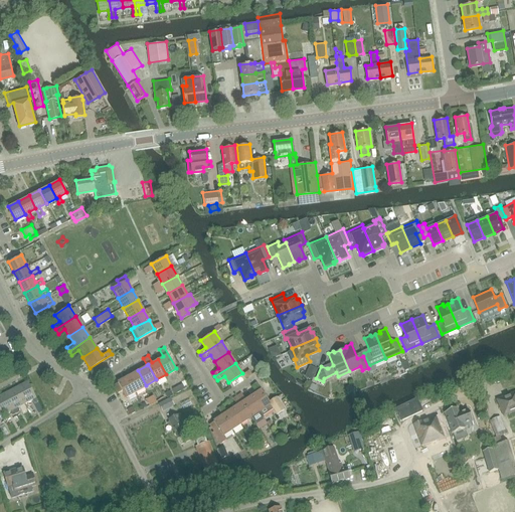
[(146,385),(138,370),(128,375),(136,390),(146,385)]
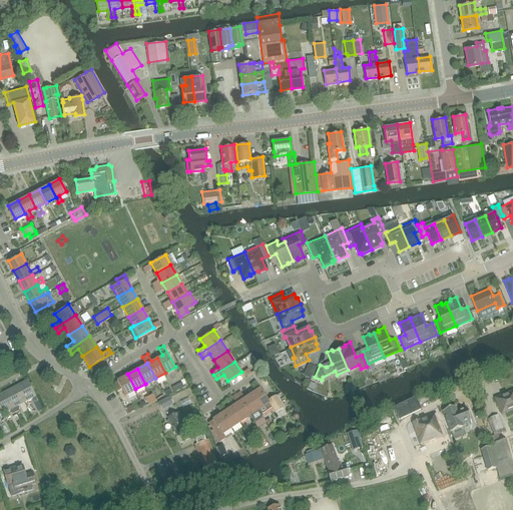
[(125,394),(135,389),(127,374),(117,380),(113,382),(117,390),(121,387),(125,394)]
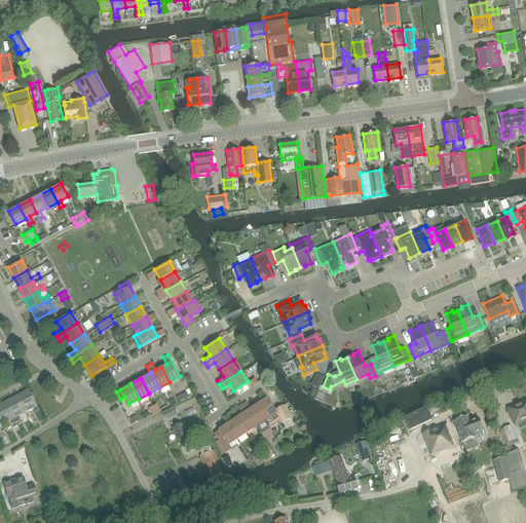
[(16,394),(26,410),(33,406),(35,411),(39,409),(28,387),(16,394)]
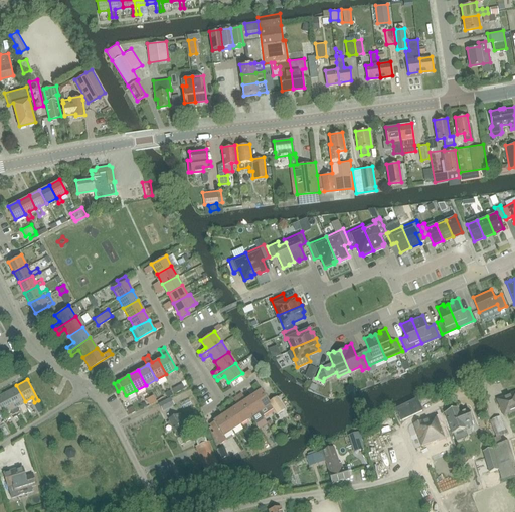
[(256,391),(250,395),(260,409),(263,414),(273,407),(277,412),(285,407),(277,395),(269,400),(261,388),(256,381),(251,384),(256,391)]
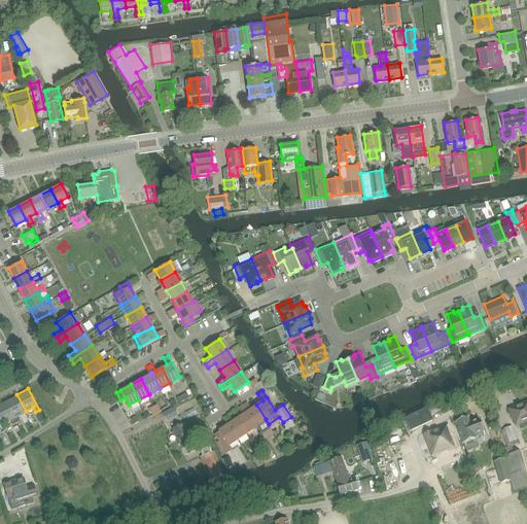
[(18,415),(26,411),(16,394),(5,400),(16,421),(20,419),(18,415)]
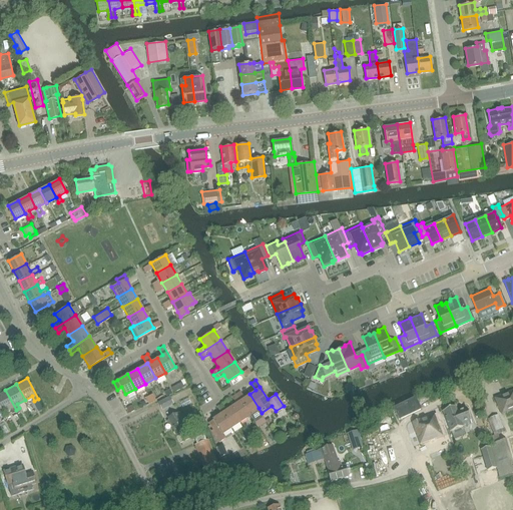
[(501,412),(512,407),(512,388),(494,396),(501,412)]
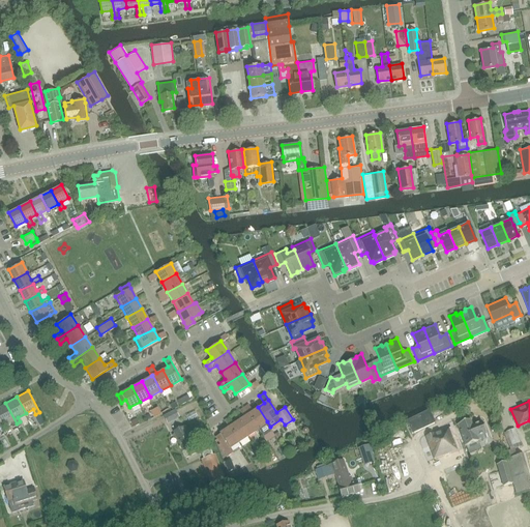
[(19,428),(17,423),(5,403),(0,405),(0,419),(3,425),(10,421),(15,430),(19,428)]
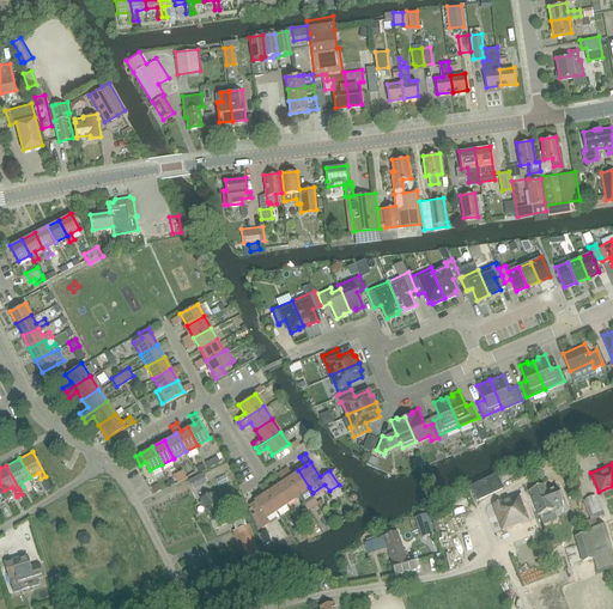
[(280,470),(297,495),(298,494),(302,500),(313,493),(298,470),(293,474),(287,466),(280,470)]
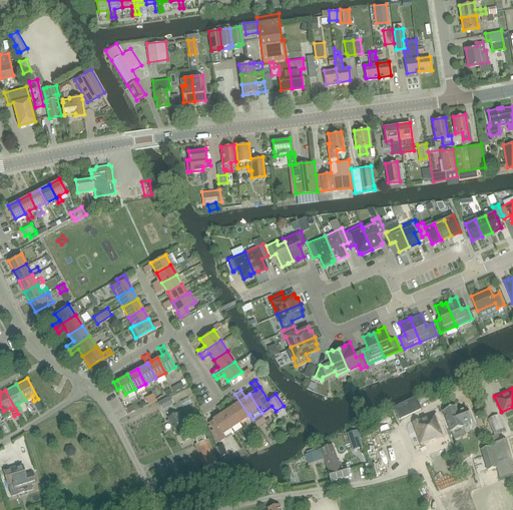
[(145,396),(148,402),(156,398),(152,392),(145,396)]
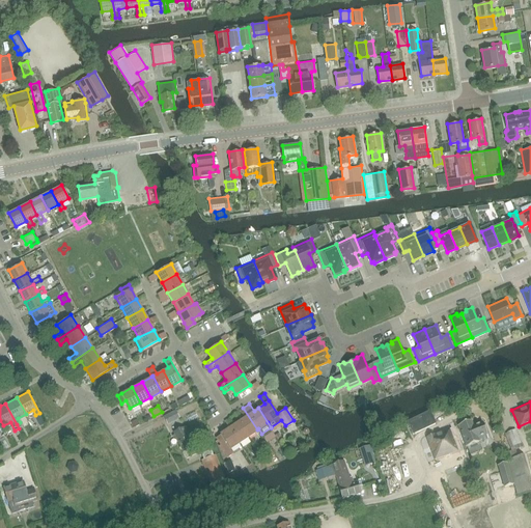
[(247,437),(257,429),(243,408),(241,410),(245,416),(238,422),(247,437)]
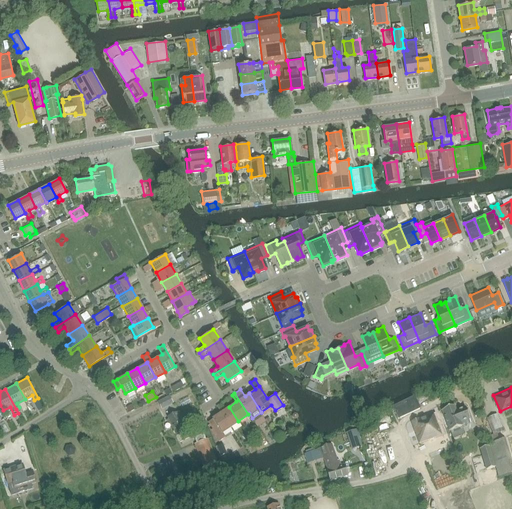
[(161,406),(172,400),(169,395),(158,400),(161,406)]
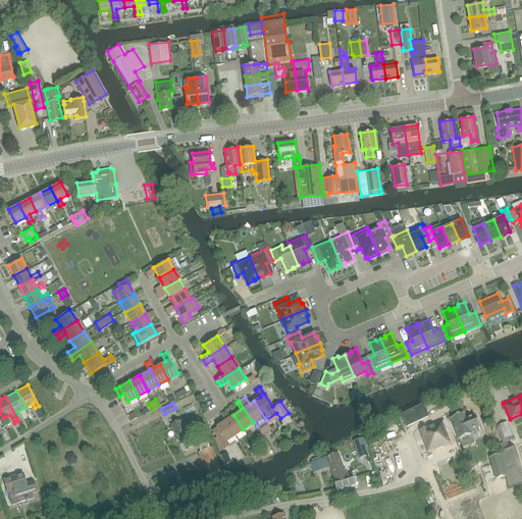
[(406,425),(428,414),(422,403),(400,413),(406,425)]
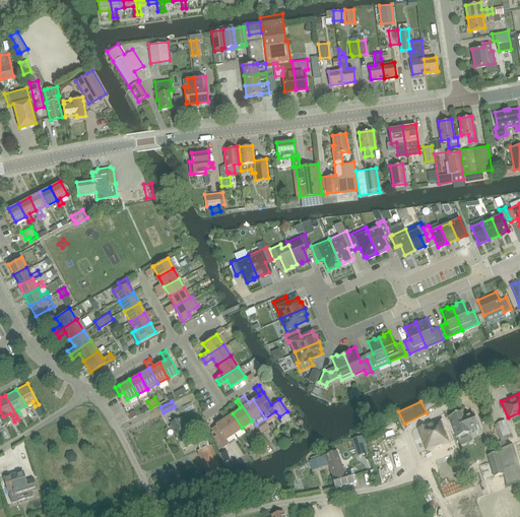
[(232,434),(242,428),(233,413),(230,414),(224,408),(220,411),(224,417),(221,419),(232,434)]
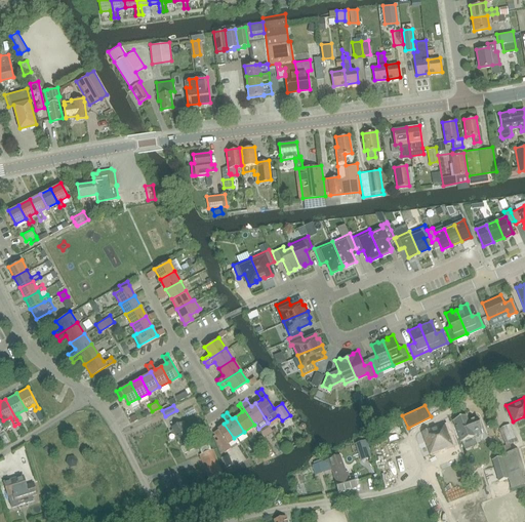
[(466,413),(453,418),(460,439),(474,435),(473,431),(482,428),(477,415),(468,419),(466,413)]
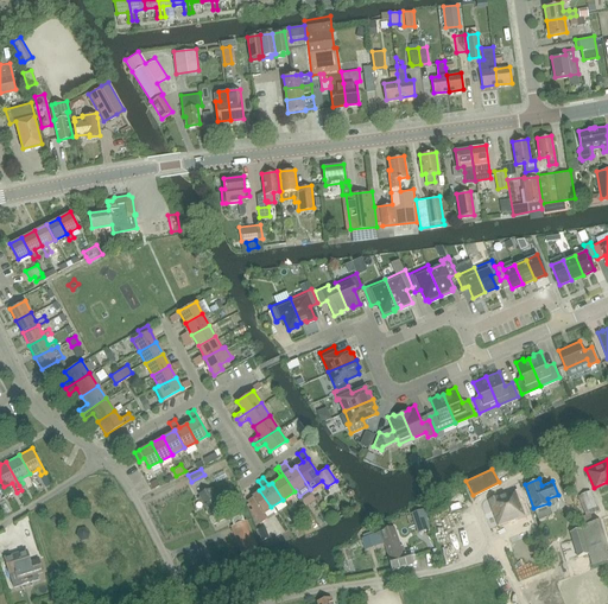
[(210,487),(198,493),(214,522),(225,516),(210,487)]
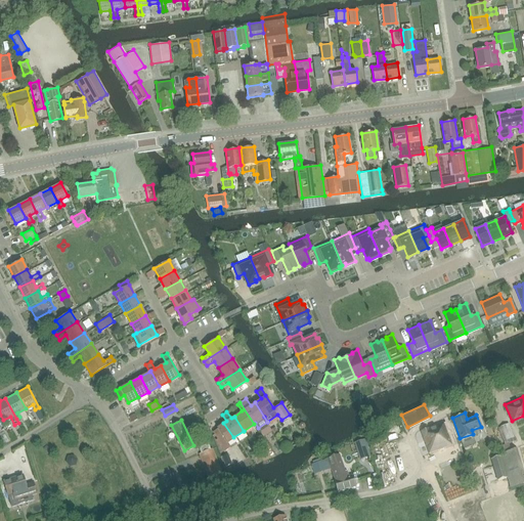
[(428,452),(452,443),(449,435),(450,434),(445,420),(420,430),(428,452)]
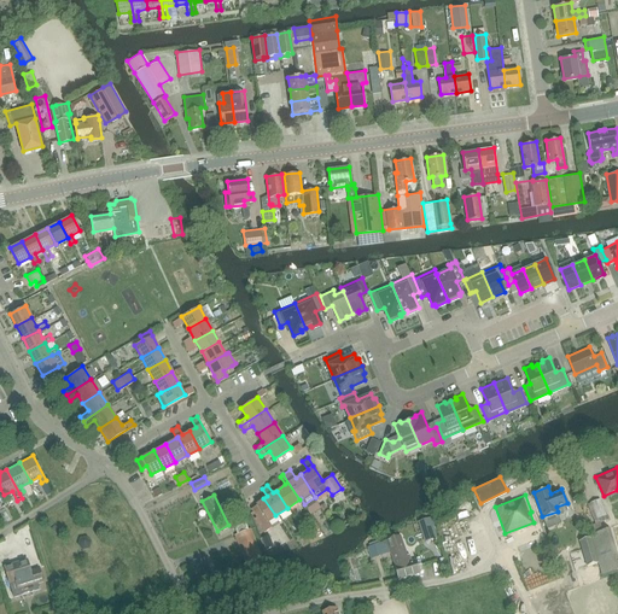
[(595,518),(606,513),(600,496),(589,501),(595,518)]
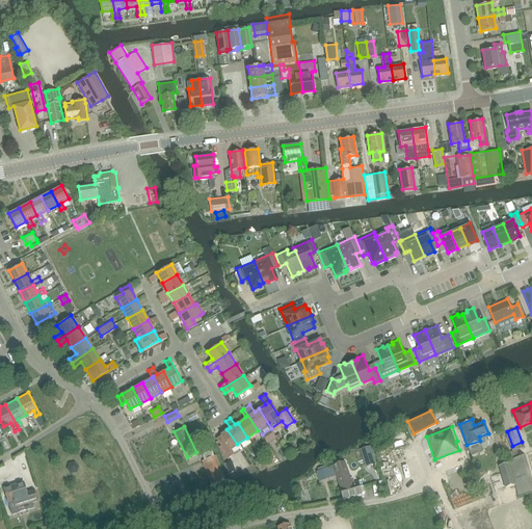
[(231,448),(237,444),(227,429),(220,433),(216,437),(221,444),(220,445),(228,457),(234,452),(231,448)]
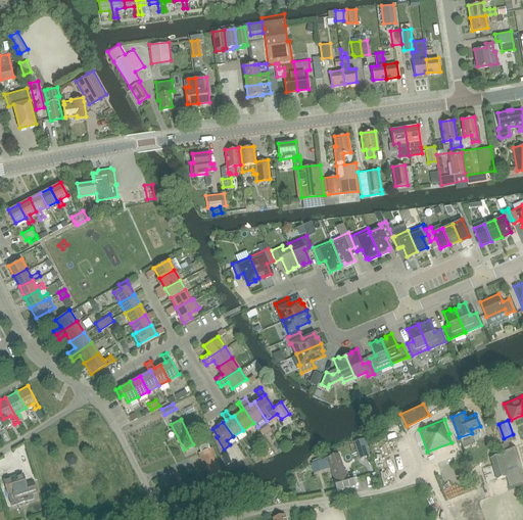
[(471,434),(464,437),(467,446),(475,444),(471,434)]
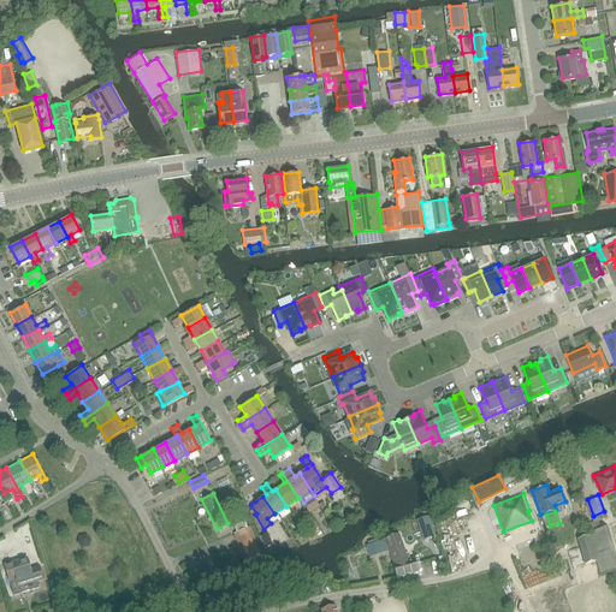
[(428,514),(416,517),(422,538),(436,533),(428,514)]
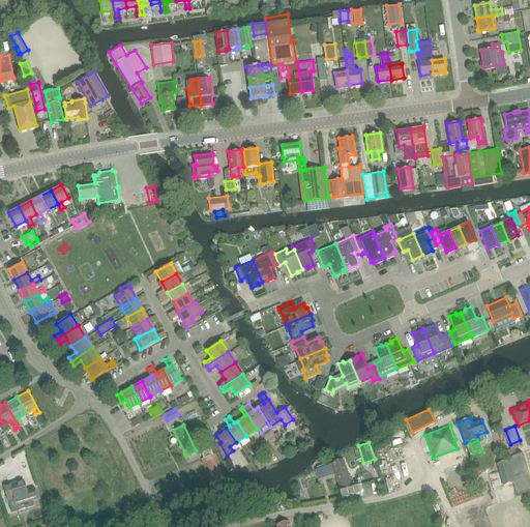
[(201,458),(210,480),(224,475),(214,451),(201,458)]
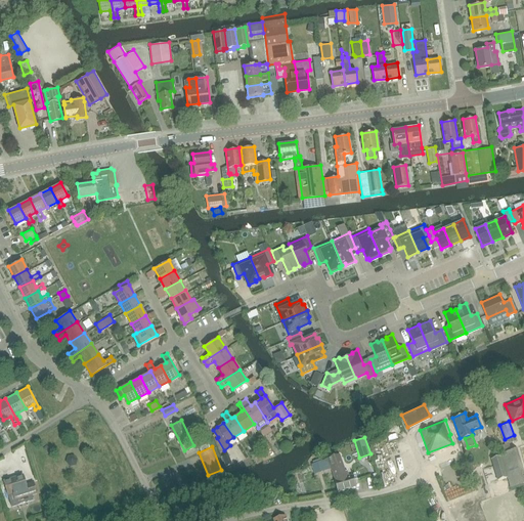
[(523,479),(515,447),(500,451),(510,485),(523,481),(523,479)]
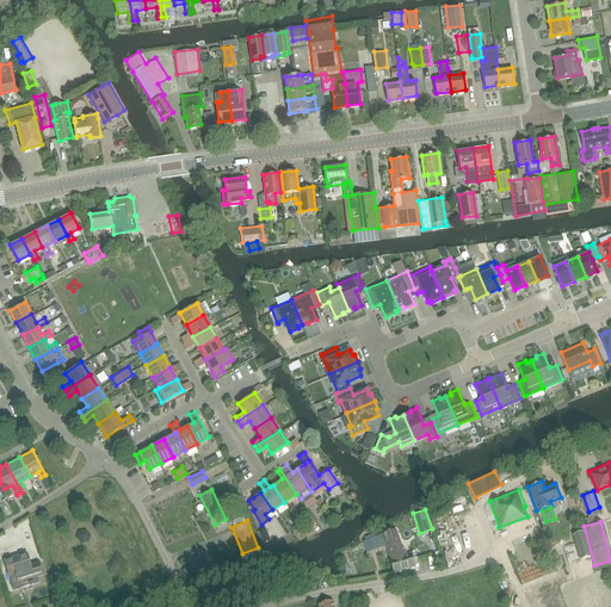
[(263,542),(271,539),(266,526),(258,530),(263,542)]
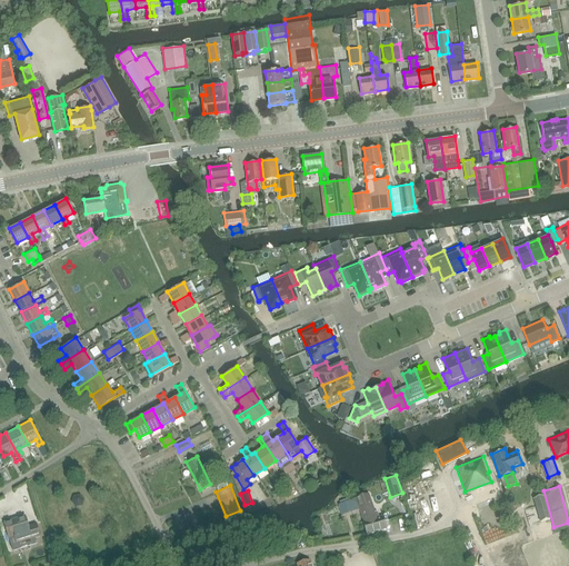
[(366,532),(386,526),(382,514),(373,516),(366,493),(356,496),(363,519),(362,519),(366,532)]
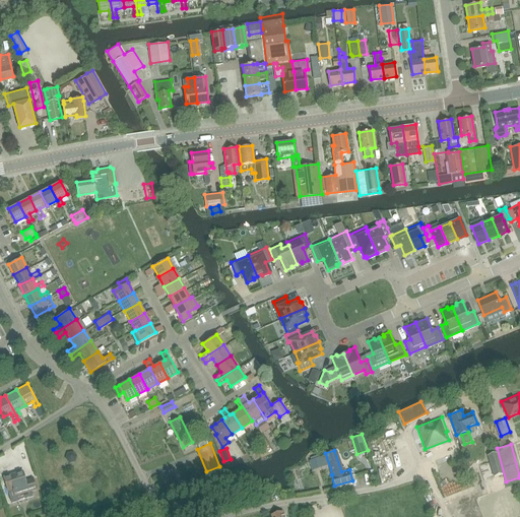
[(496,451),(488,453),(488,454),(494,474),(502,472),(502,471),(496,451)]
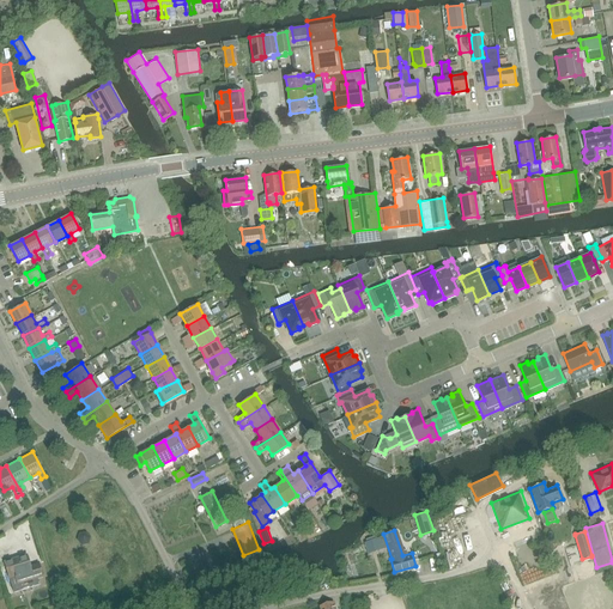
[(380,535),(365,541),(369,550),(383,546),(380,535)]
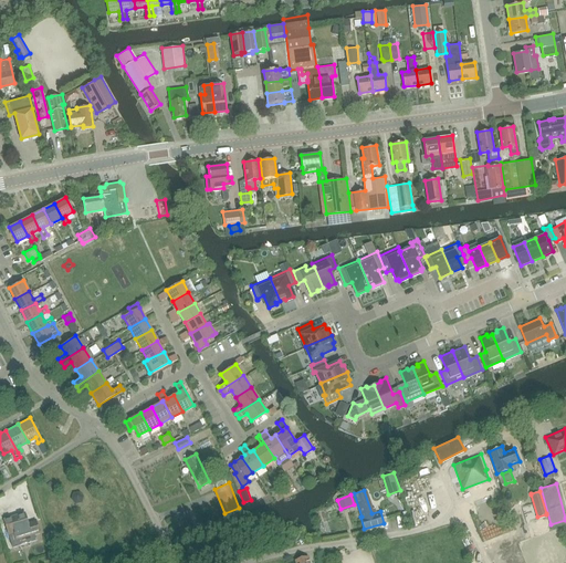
[(24,511),(3,518),(8,533),(14,531),(17,539),(27,535),(39,531),(35,519),(28,521),(24,511)]
